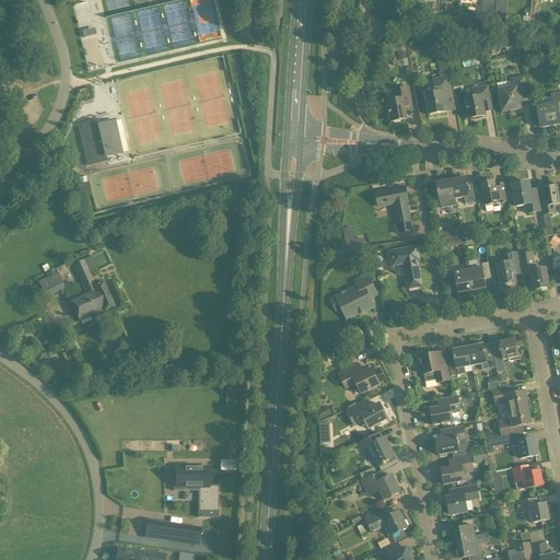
[(83,30),(84,36),(96,34),(95,27),(83,30)]
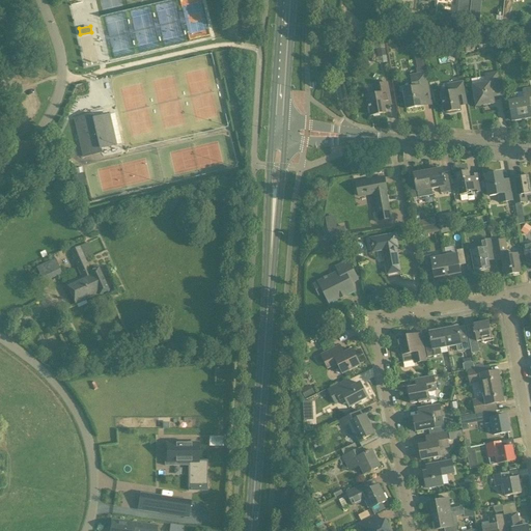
[(416,70),(417,75),(411,76),(413,88),(402,90),(407,110),(431,105),(421,50),(414,51),(417,70),(416,70)]
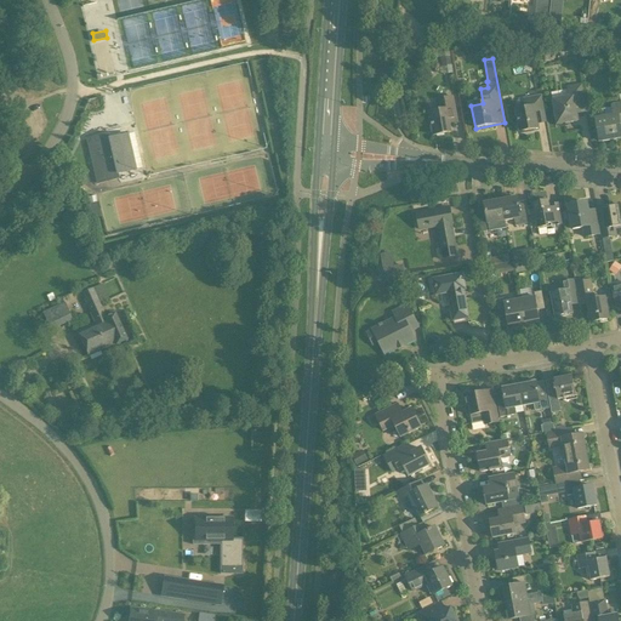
[(581,84),(567,87),(569,98),(552,102),(557,125),(579,121),(577,113),(586,112),(581,84)]
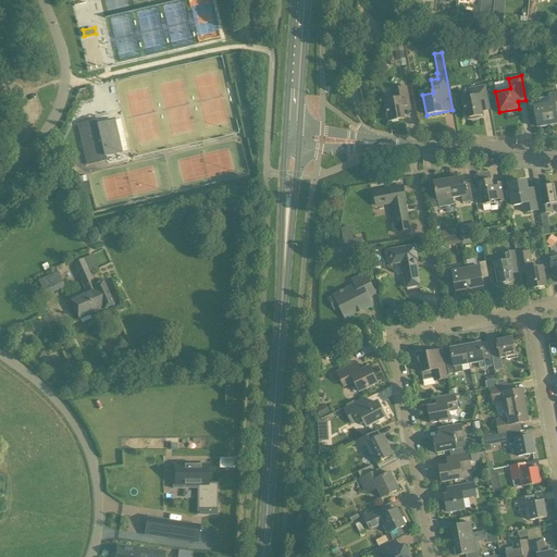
[(469,88),(471,97),(461,99),(466,119),(482,115),(481,112),(491,110),(486,85),(469,88)]
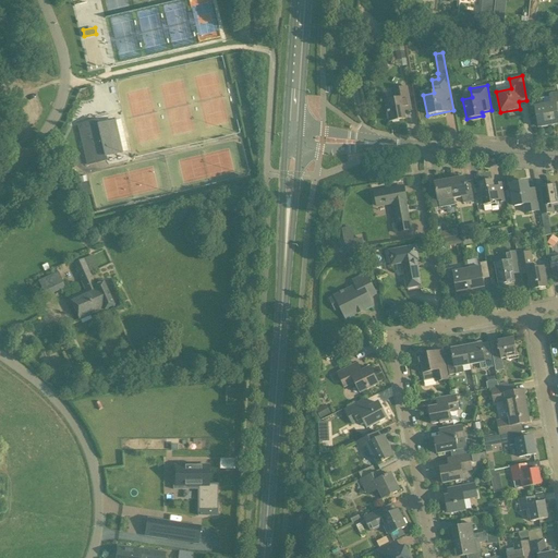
[(391,89),(393,99),(385,100),(389,122),(405,119),(403,112),(412,110),(408,86),(391,89)]
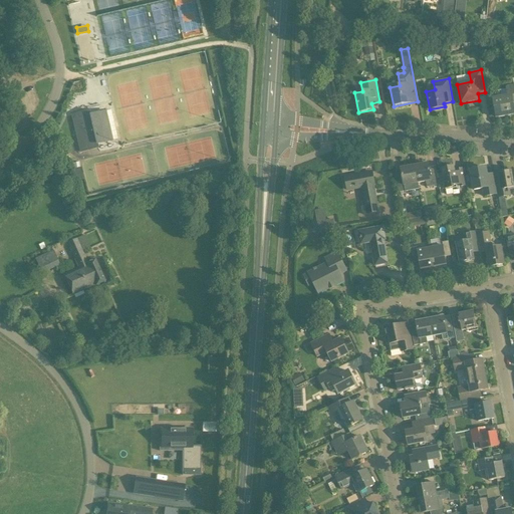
[(513,113),(513,112),(513,104),(513,85),(506,87),(507,95),(493,98),(496,117),(513,113)]
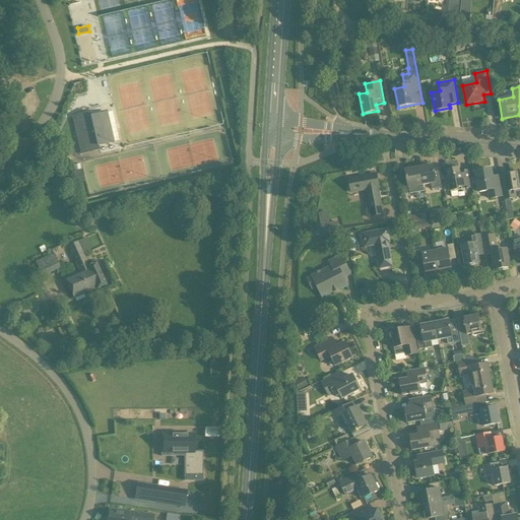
[(72,118),(80,155),(100,150),(99,146),(114,143),(107,114),(93,117),(93,113),(72,118)]
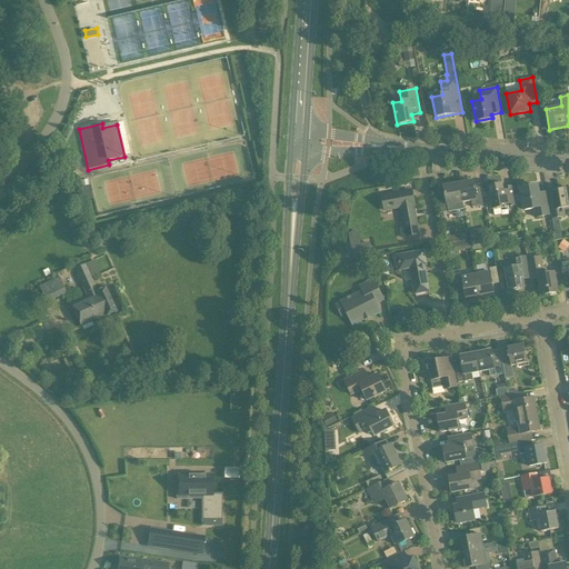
[(63,156),(59,161),(68,171),(73,166),(63,156)]
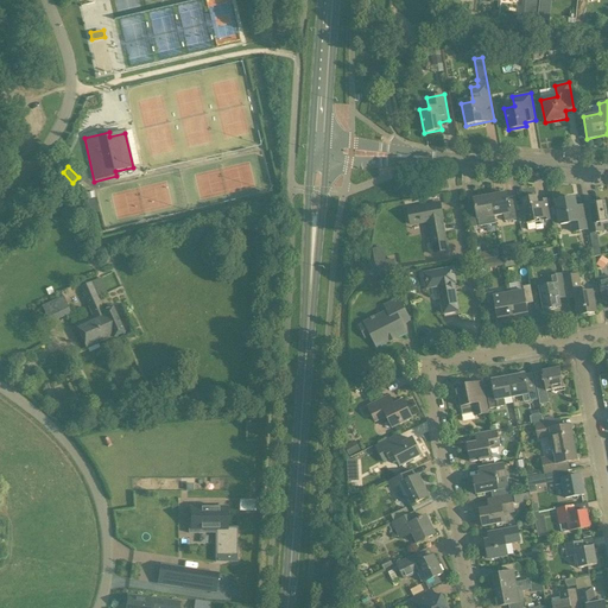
[(494,216),(504,215),(505,221),(519,219),(514,197),(507,198),(506,194),(491,196),(494,216)]
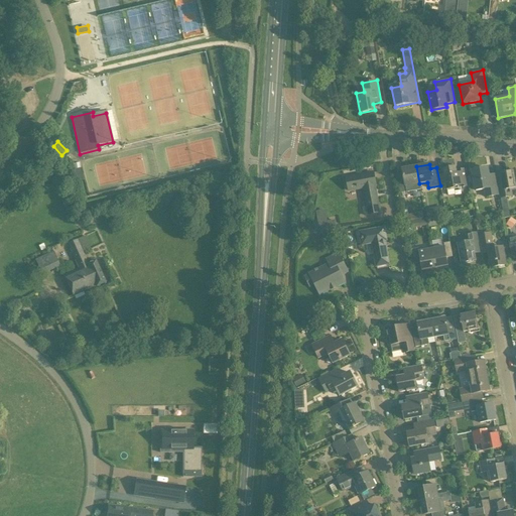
[(420,189),(419,183),(416,166),(410,167),(409,166),(408,165),(403,166),(402,167),(403,169),(402,169),(403,173),(397,174),(400,194),(420,189)]
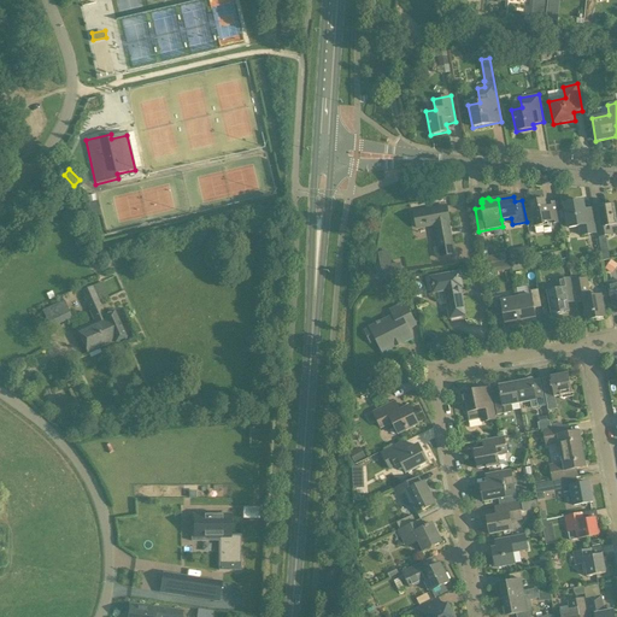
[(542,223),(552,222),(552,224),(560,222),(557,201),(545,203),(545,199),(529,201),(534,228),(542,225),(542,223)]
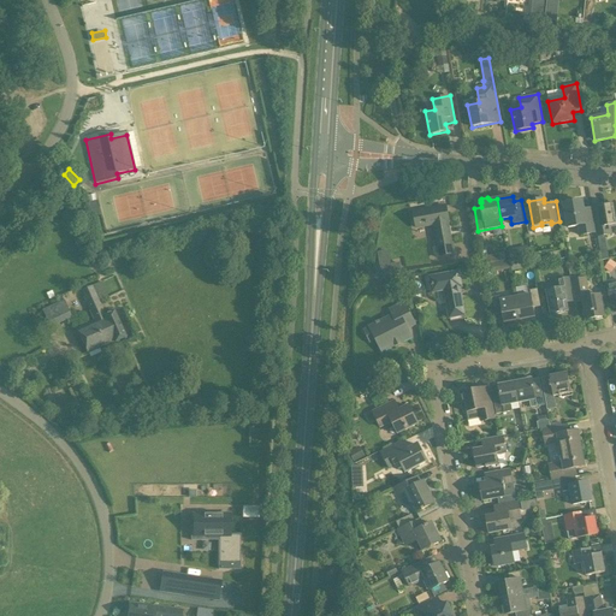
[(568,229),(579,226),(580,236),(594,232),(590,208),(584,209),(581,201),(564,203),(568,229)]
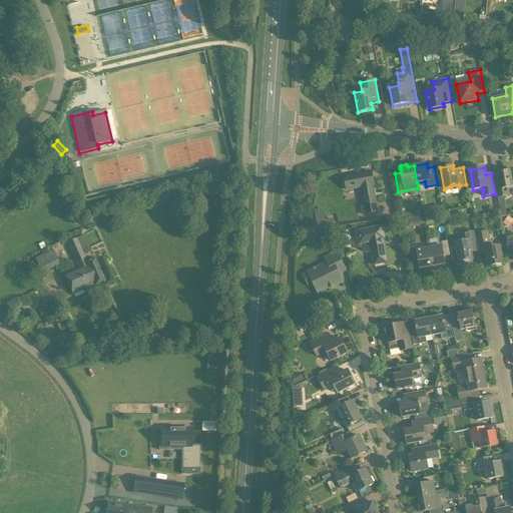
[(496,197),(509,194),(508,187),(512,186),(512,169),(492,173),(496,197)]
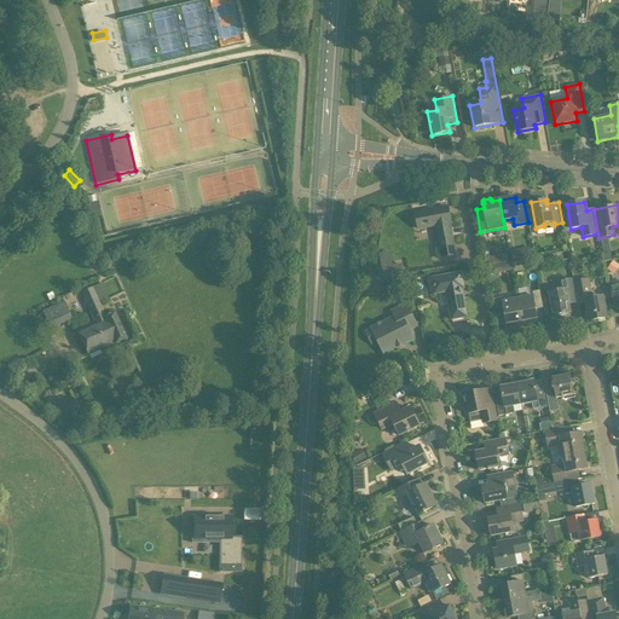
[(440,248),(435,248),(437,256),(457,253),(455,244),(453,246),(449,223),(451,223),(447,207),(415,213),(418,229),(435,225),(440,248)]
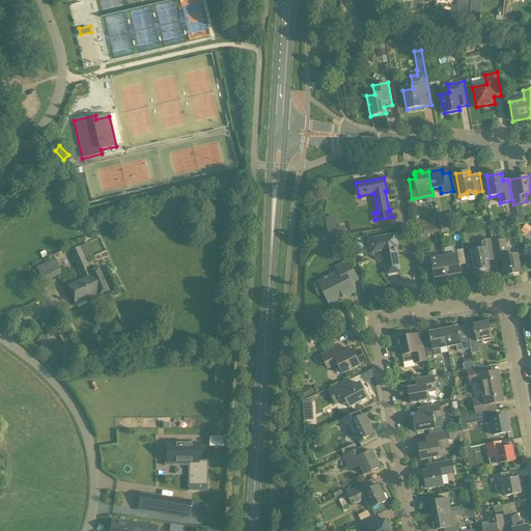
[(446,214),(439,215),(440,224),(448,223),(446,214)]
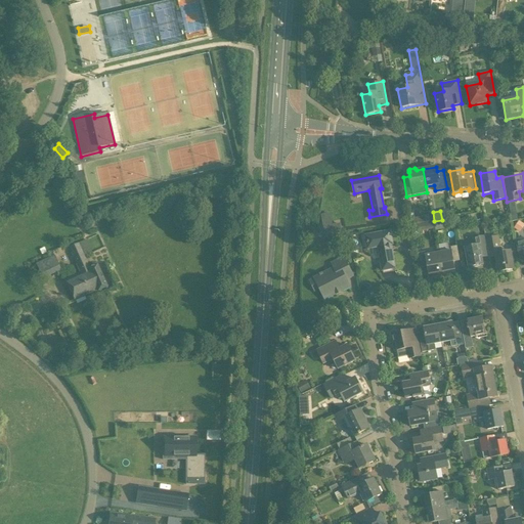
[(332,225),(323,227),(324,234),(341,232),(339,224),(332,225)]
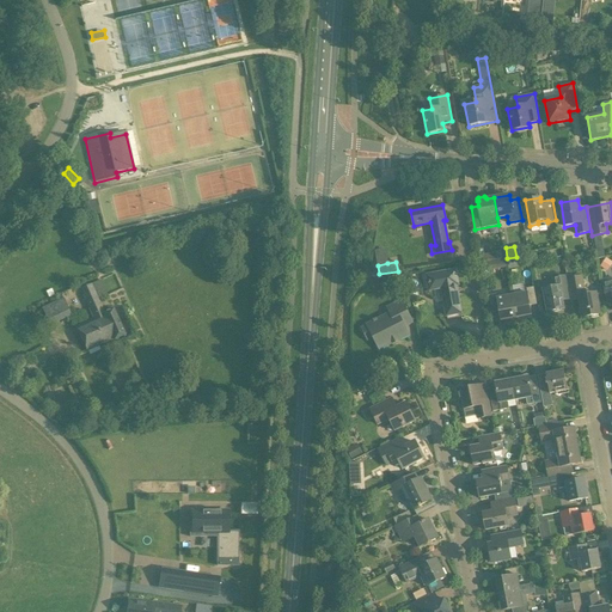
[(445,300),(447,316),(460,313),(456,285),(458,285),(456,270),(427,275),(430,289),(444,287),(446,300),(445,300)]
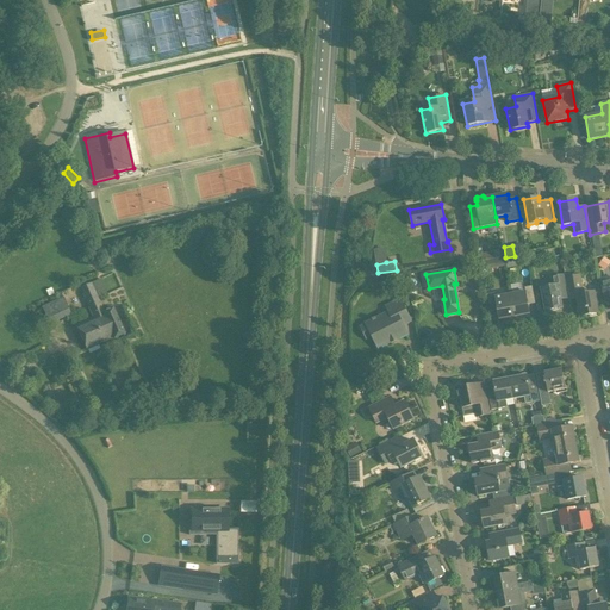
[(580,274),(565,278),(570,298),(570,300),(577,299),(579,316),(598,313),(595,292),(584,293),(580,274)]
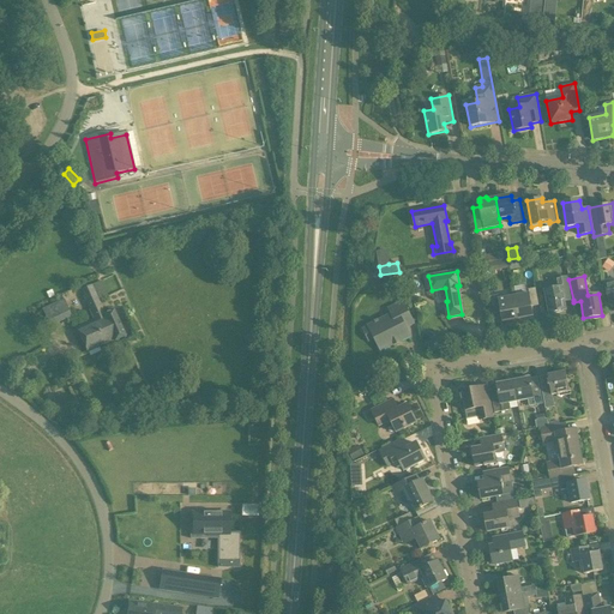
[(573,300),(569,280),(569,277),(554,280),(555,289),(545,290),(548,313),(566,309),(565,301),(573,300)]
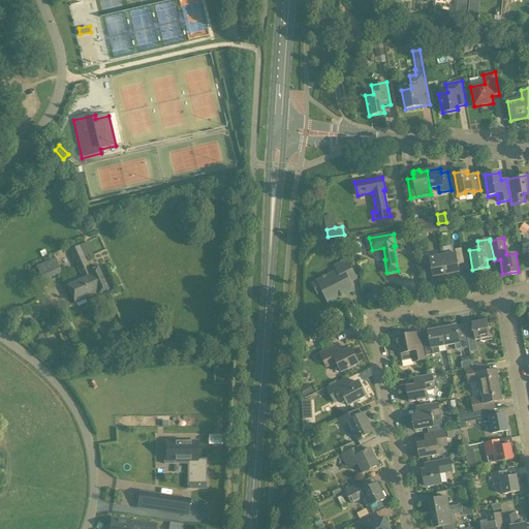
[(97,268),(90,271),(85,259),(93,255),(87,242),(69,250),(81,276),(65,282),(74,304),(97,292),(98,294),(107,290),(97,268)]
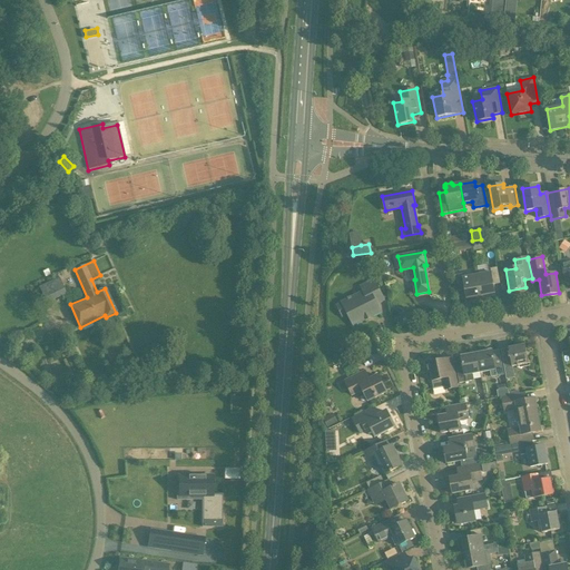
[(490,268),(490,273),(477,275),(480,295),(494,293),(492,285),(500,284),(497,267),(490,268)]
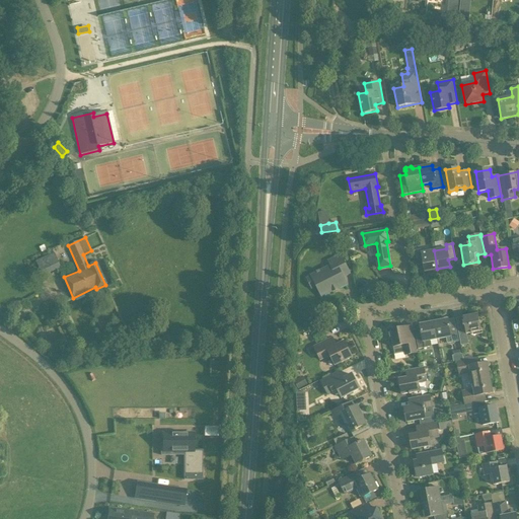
[(436,270),(437,269),(434,250),(421,252),(420,249),(414,250),(417,266),(423,264),(425,272),(428,271),(429,274),(436,273),(436,270)]
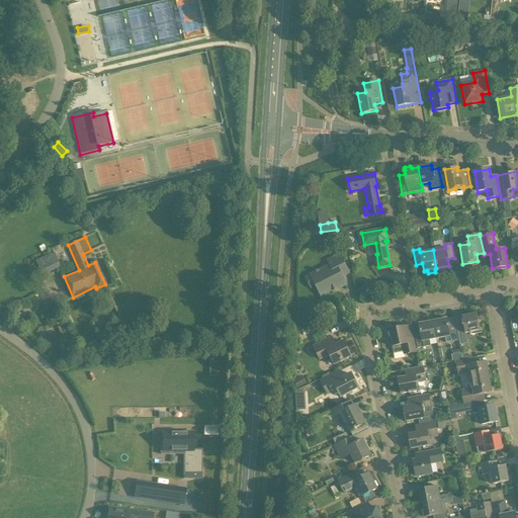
[(54,253),(35,261),(40,276),(60,268),(54,253)]
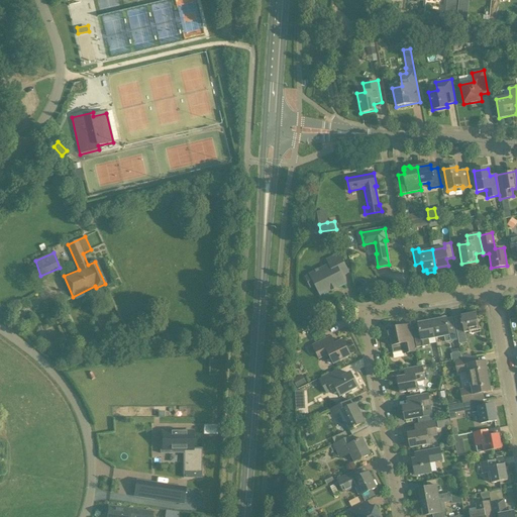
[(310,274),(310,275),(305,277),(310,289),(316,286),(320,295),(345,283),(341,275),(347,272),(338,253),(326,260),(329,265),(310,274)]
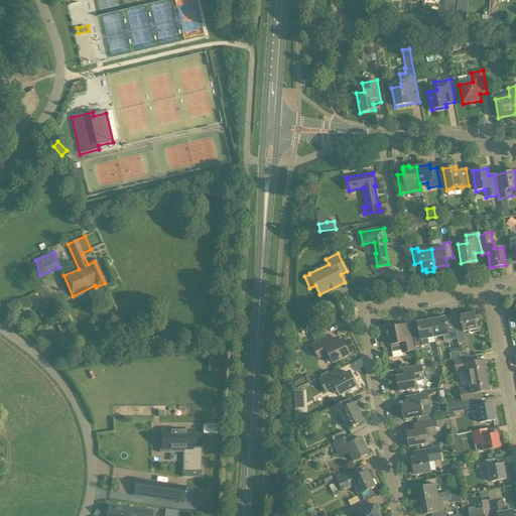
[(466,342),(464,333),(479,330),(476,312),(461,314),(461,315),(454,317),(459,344),(466,342)]
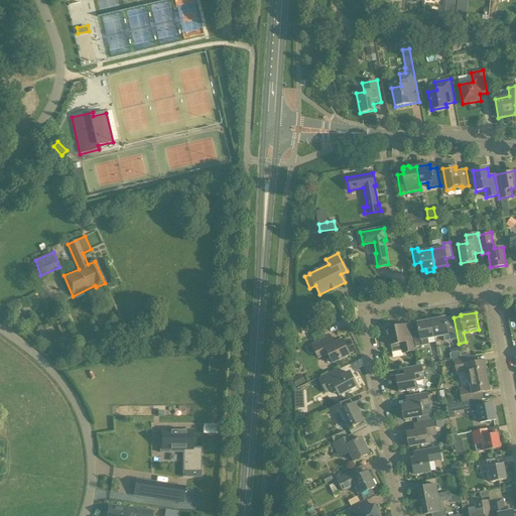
[(435,338),(448,335),(449,341),(456,340),(453,320),(446,321),(445,318),(432,320),(435,338)]
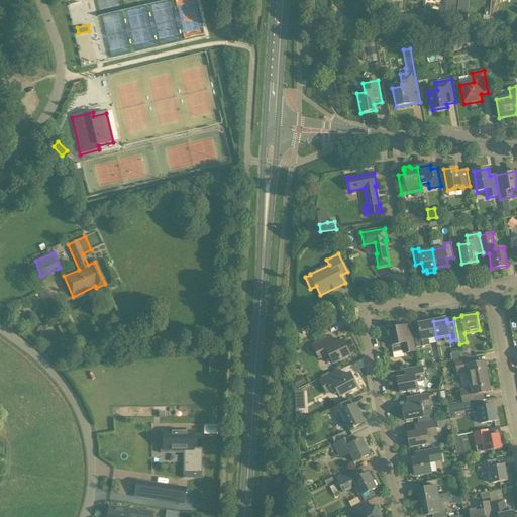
[(429,345),(428,339),(436,338),(433,321),(419,324),(419,328),(413,329),(416,347),(429,345)]
